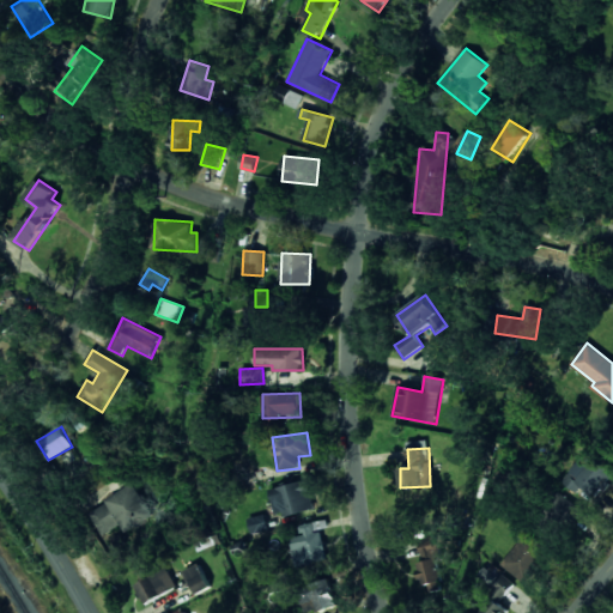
[(582,487),(596,497),(612,474),(612,468),(587,449),(562,483),(577,493),(582,487)]
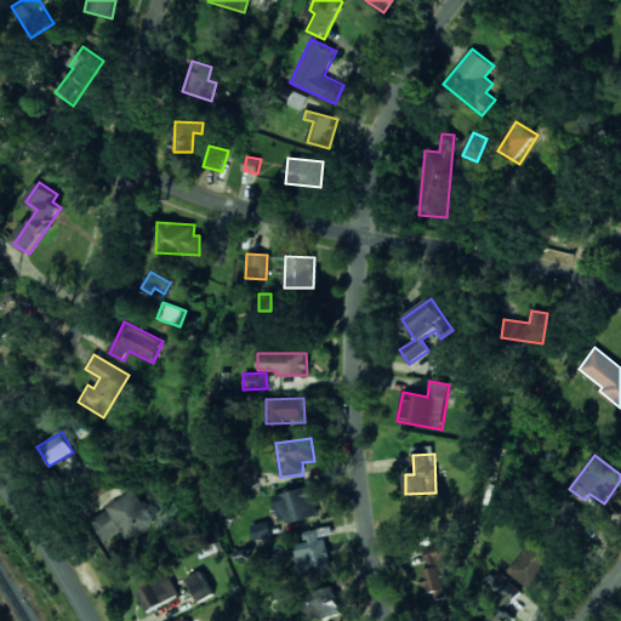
[(320,513),(313,485),(273,496),(280,524),(320,513)]
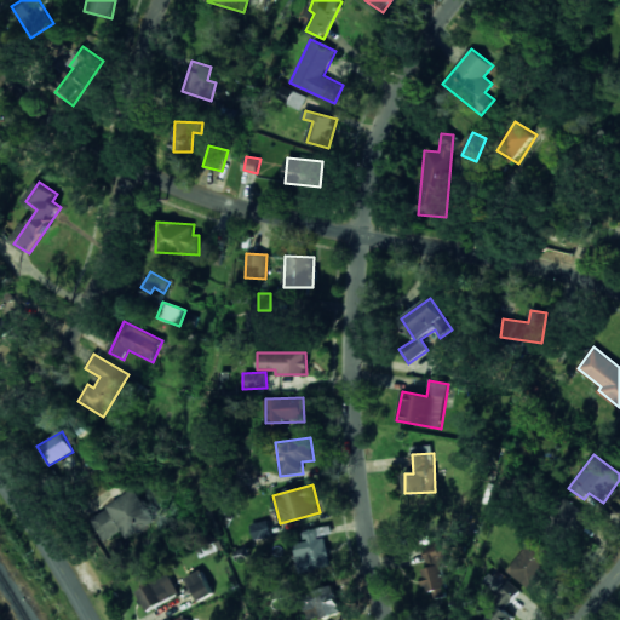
[(103,541),(125,529),(128,538),(156,522),(138,489),(90,517),(103,541)]
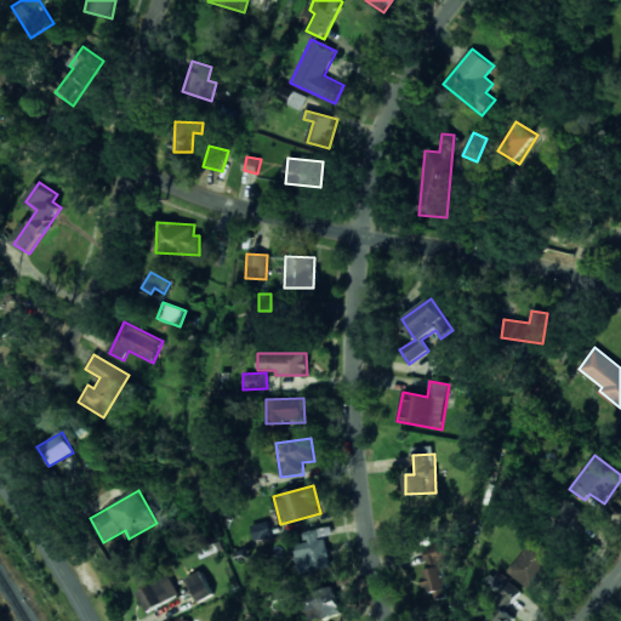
[(251,527),(256,541),(272,536),(268,520),(251,527)]
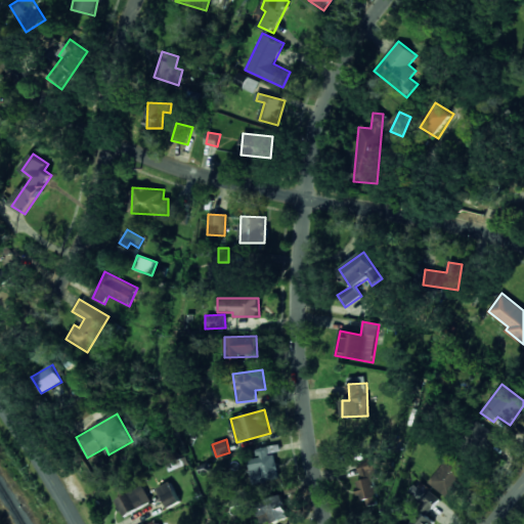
[(278,480),(275,452),(280,451),(279,445),(256,447),(257,457),(250,459),(253,483),(278,480)]
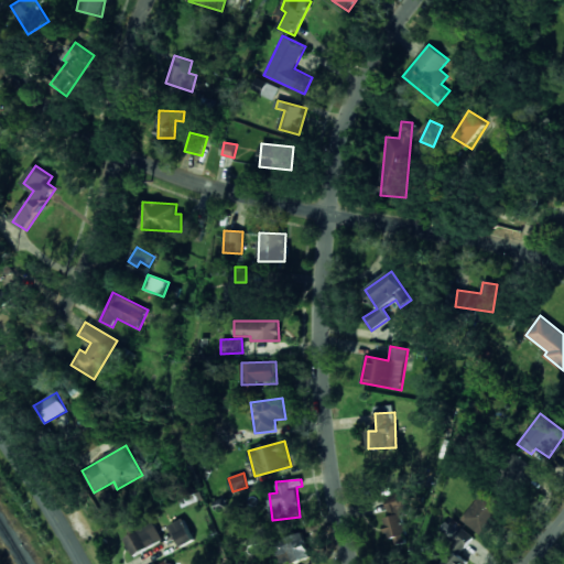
[(480,535),(505,506),(485,489),(462,519),(480,535)]
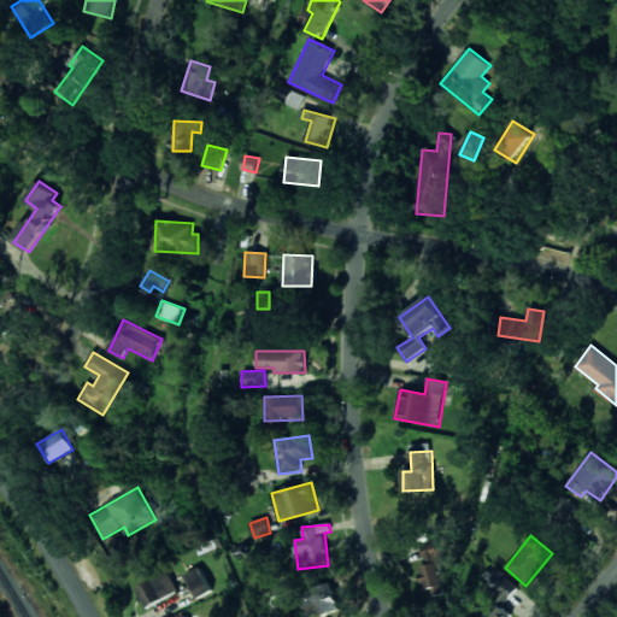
[(422,564),(421,593),(441,594),(442,564),(422,564)]
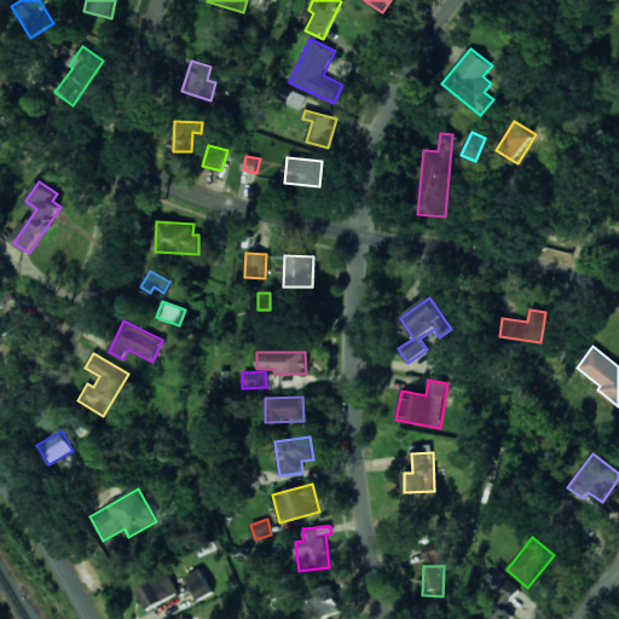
[(187,576),(197,601),(213,594),(203,570),(187,576)]
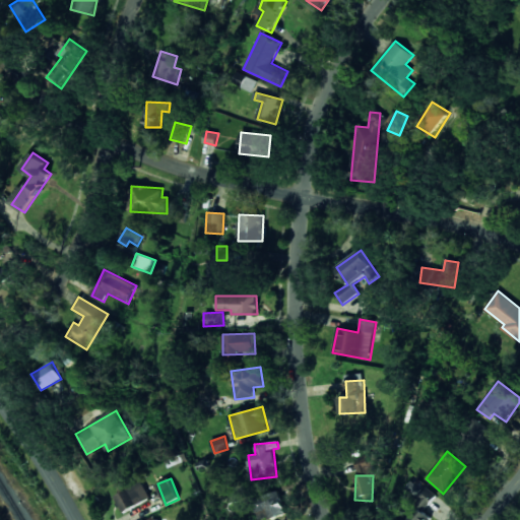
[(429,519),(431,518),(424,512),(436,497),(414,479),(405,491),(418,502),(403,519),(429,519)]
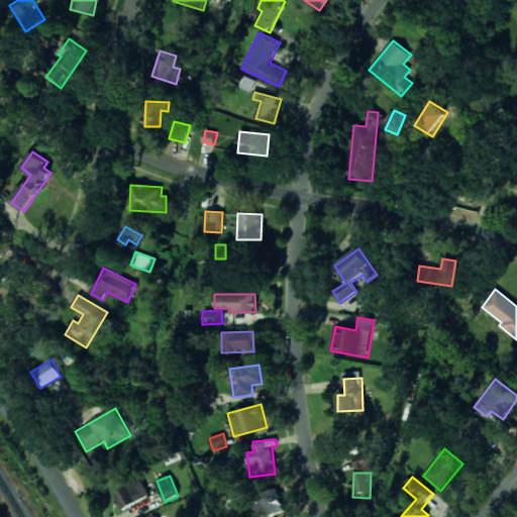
[(113,492),(120,509),(149,497),(142,480),(113,492)]
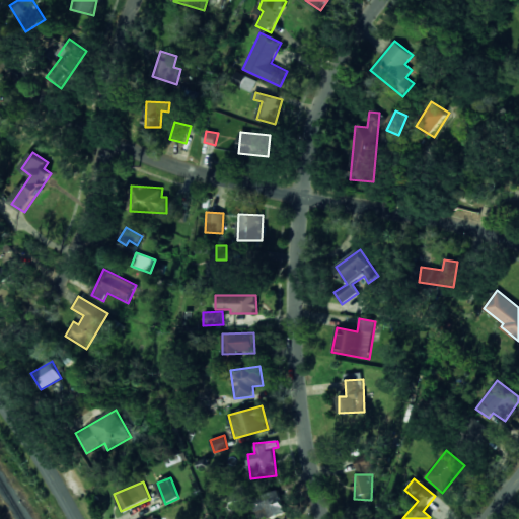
[(252,495),(255,518),(283,515),(281,492),(252,495)]
